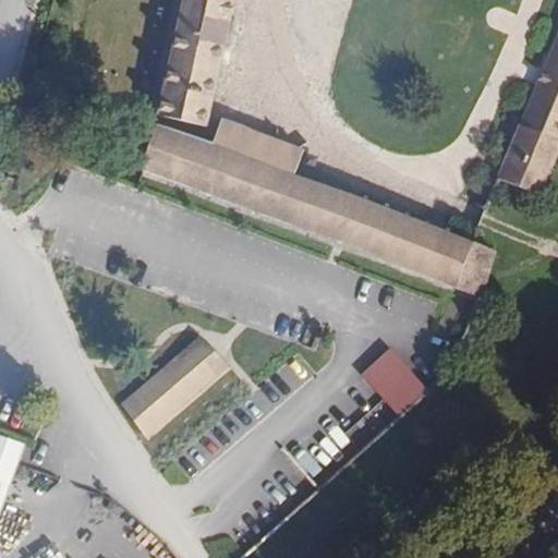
[(237,0),(183,0),(159,117),(210,126),(237,0)]
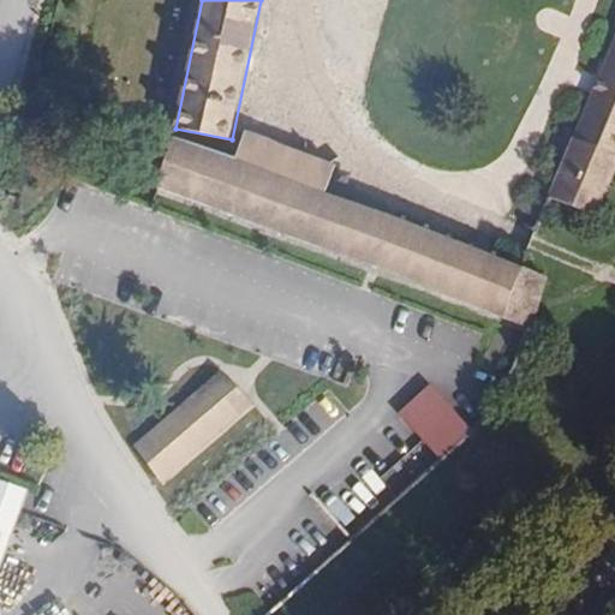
[(614,53),(545,226),(593,245),(614,191),(614,53)]
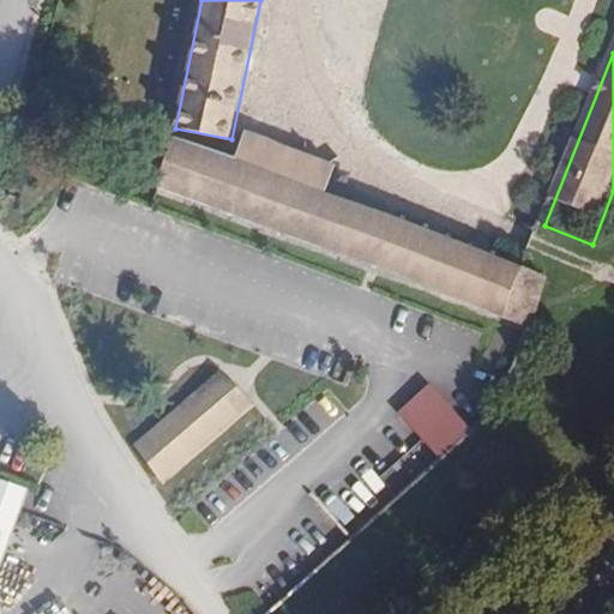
[(551,276),(524,266),(325,193),(336,166),(250,133),(238,162),(176,139),(158,186),(530,325),(551,276)]
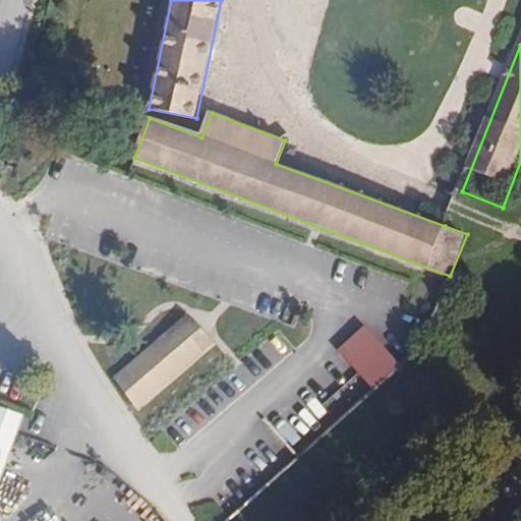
[(213,343),(187,314),(113,381),(138,409),(213,343)]
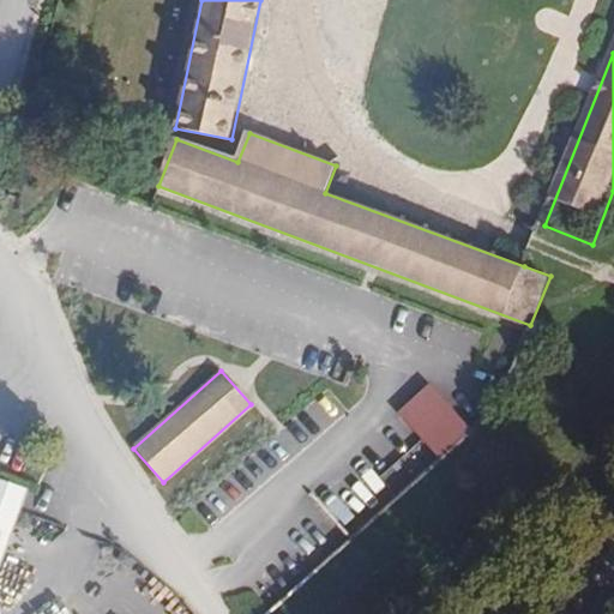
[(433,380),(398,411),(443,459),(476,429),(433,380)]
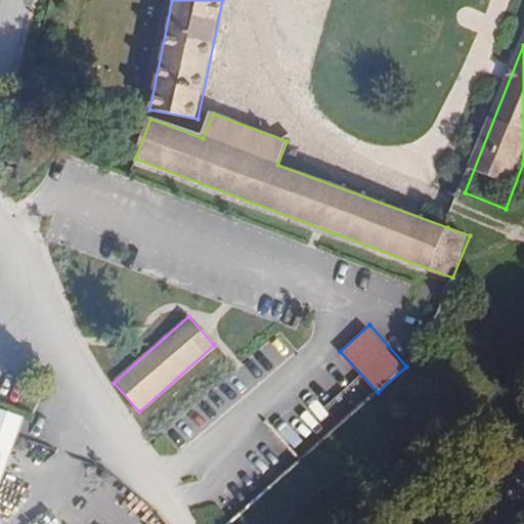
[(0,407),(0,500),(29,418),(0,407)]
